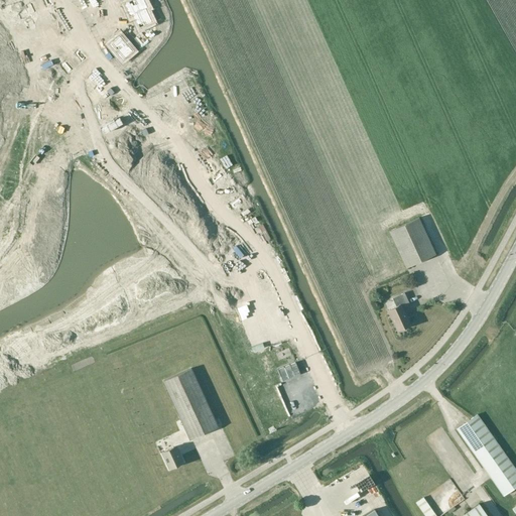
[(13,0),(0,0),(0,4),(2,10),(15,4),(13,0)]
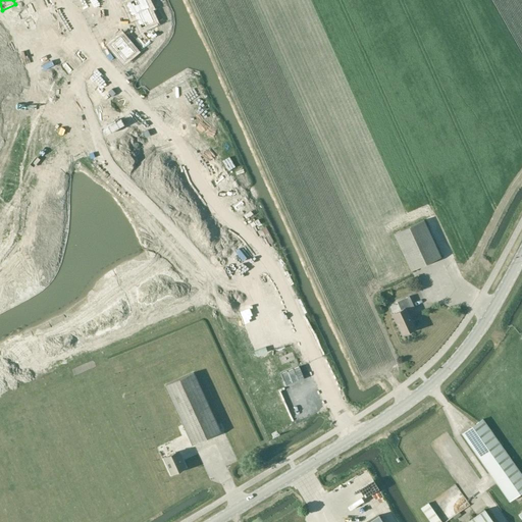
[(146,0),(133,0),(125,4),(132,16),(135,15),(148,8),(150,7),(146,0)]
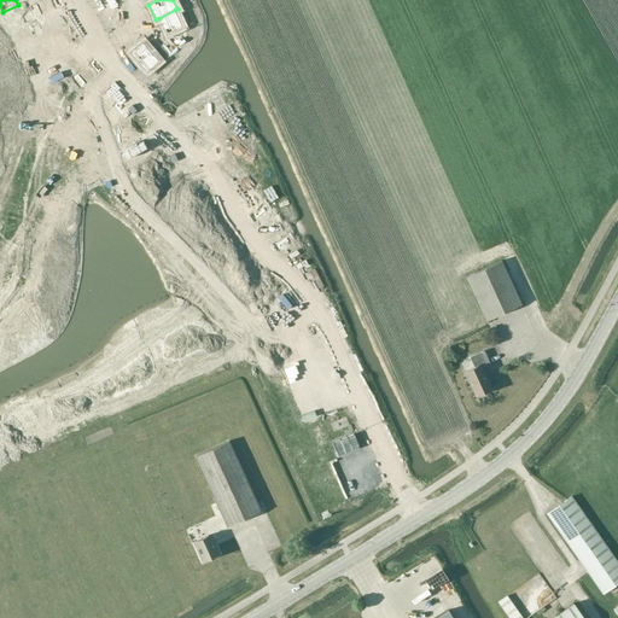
[(175,10),(159,18),(167,34),(182,27),(175,10)]
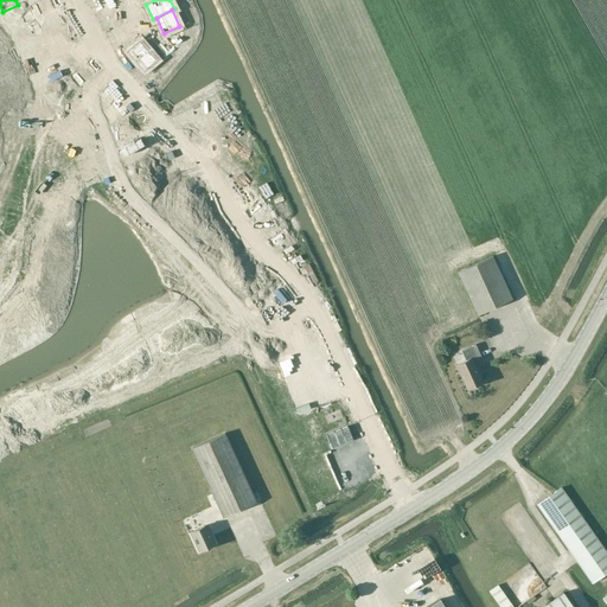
[(140,42),(128,52),(145,71),(157,61),(140,42)]
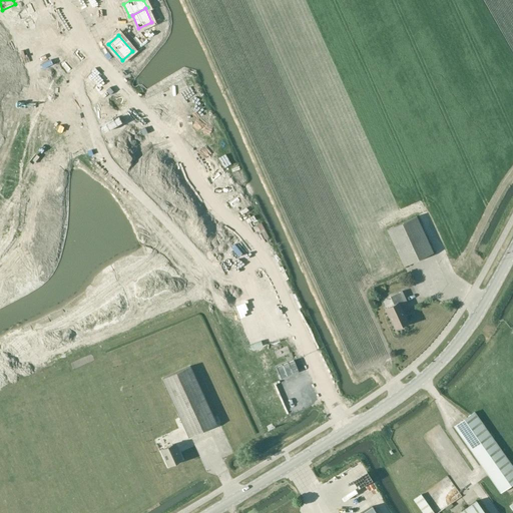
[(43,54),(26,66),(34,77),(51,65),(43,54)]
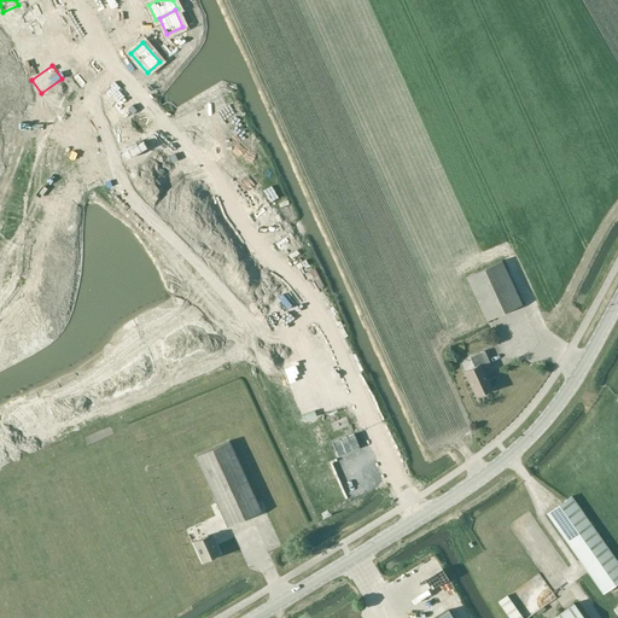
[(18,112),(7,133),(24,141),(34,121),(18,112)]
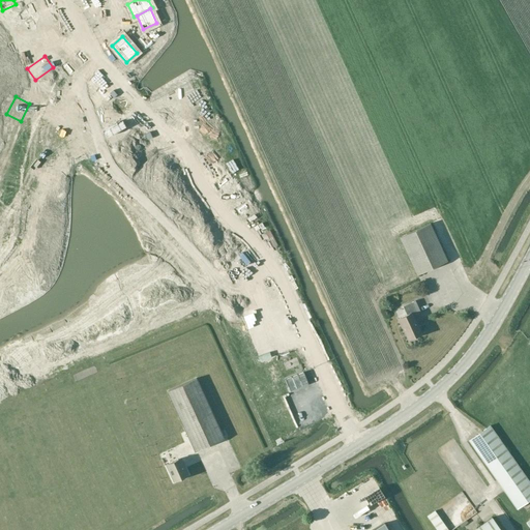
[(0,137),(0,151),(12,154),(17,141),(0,137)]
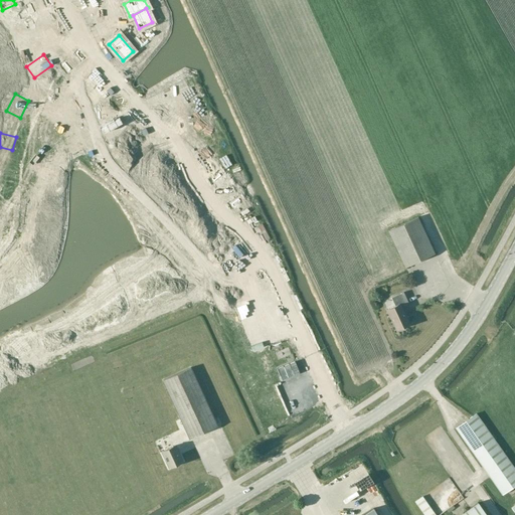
[(418,217),(388,230),(405,268),(435,253),(418,217)]
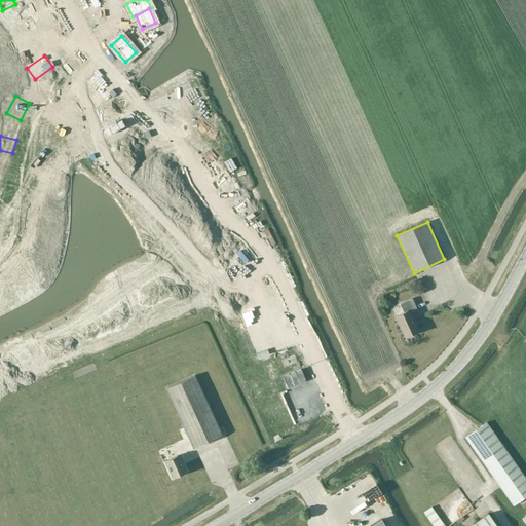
[(22,256),(14,267),(32,279),(39,267),(22,256)]
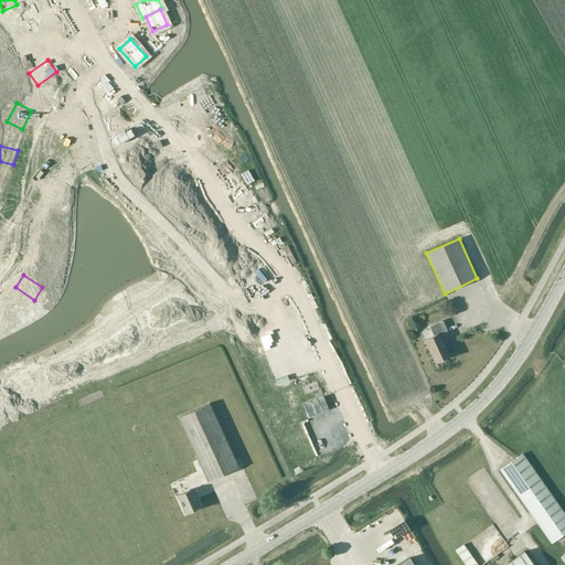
[(2,291),(0,292),(0,313),(3,319),(16,310),(2,292),(3,292),(2,291)]
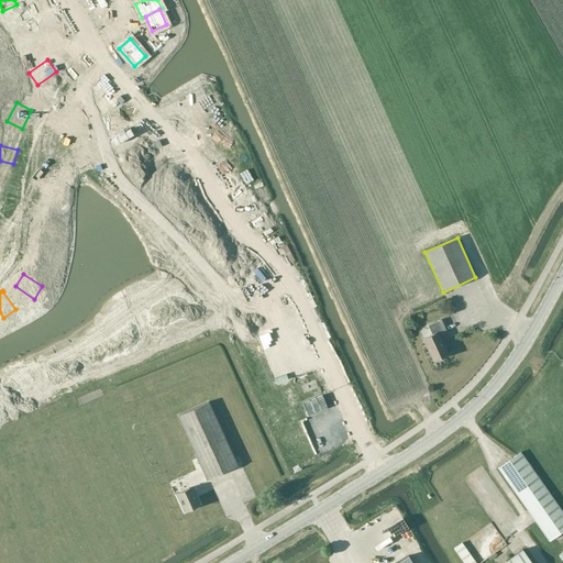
[(131,310),(118,317),(122,327),(135,321),(131,310)]
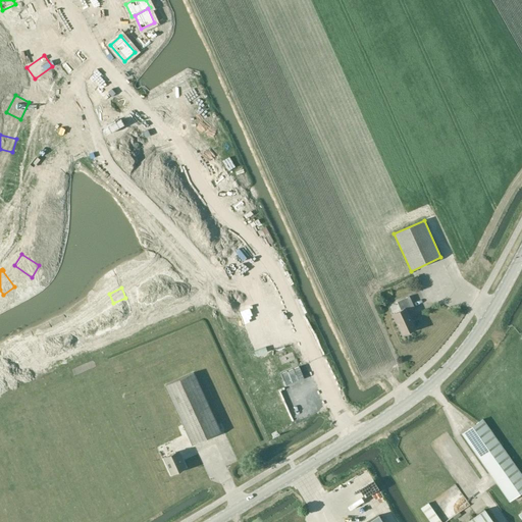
[(401,310),(393,313),(402,334),(403,334),(404,335),(408,333),(408,332),(415,329),(407,311),(414,308),(409,297),(397,302),(401,310)]
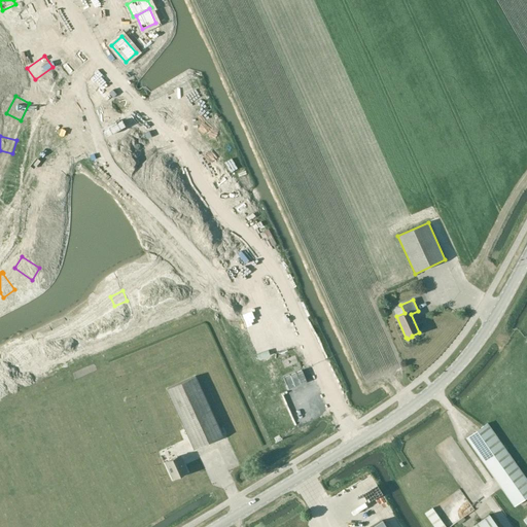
[(302,370),(284,377),(288,389),(307,382),(302,370)]
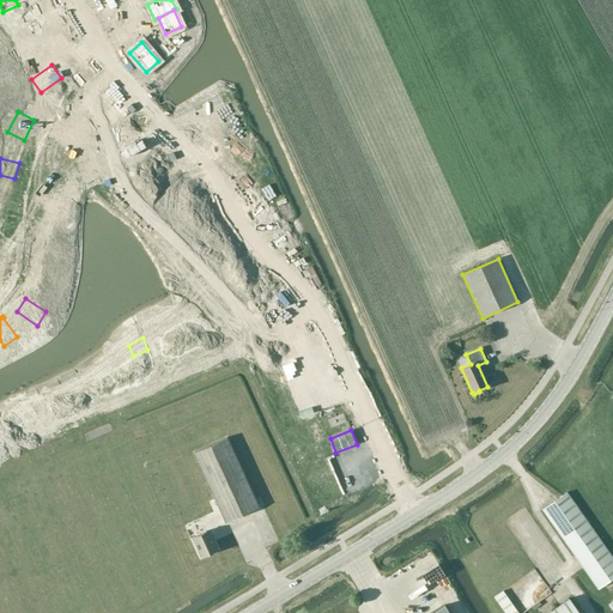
[(228,437),(194,453),(225,523),(260,508),(228,437)]
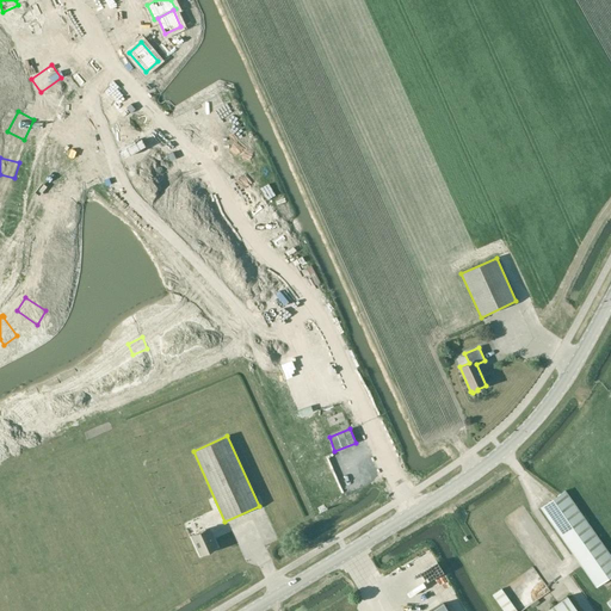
[(610,557),(565,492),(541,508),(596,586),(610,575),(610,557)]
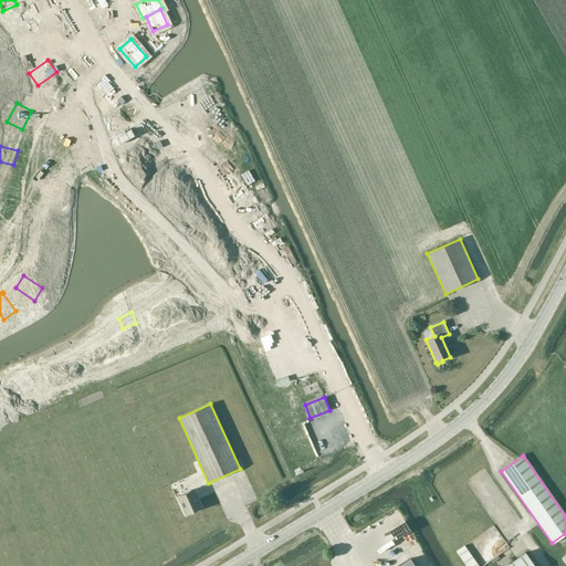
[(178,496),(186,514),(201,507),(192,490),(178,496)]
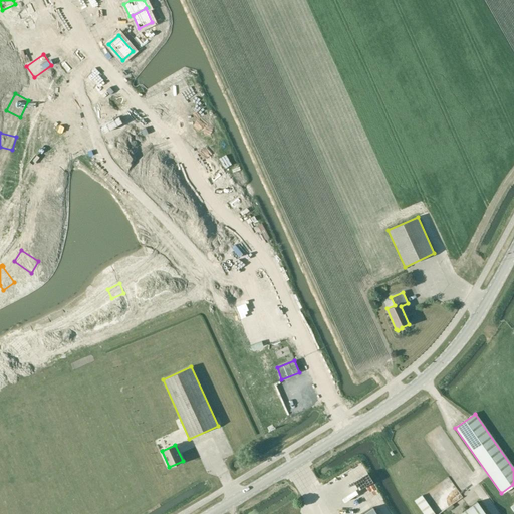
[(434,513),(422,496),(414,502),(422,513),(434,513)]
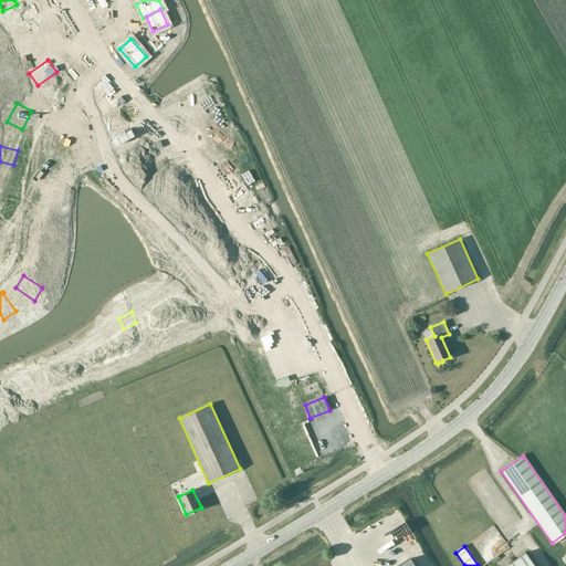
[(534,565),(525,553),(505,565),(534,565)]
